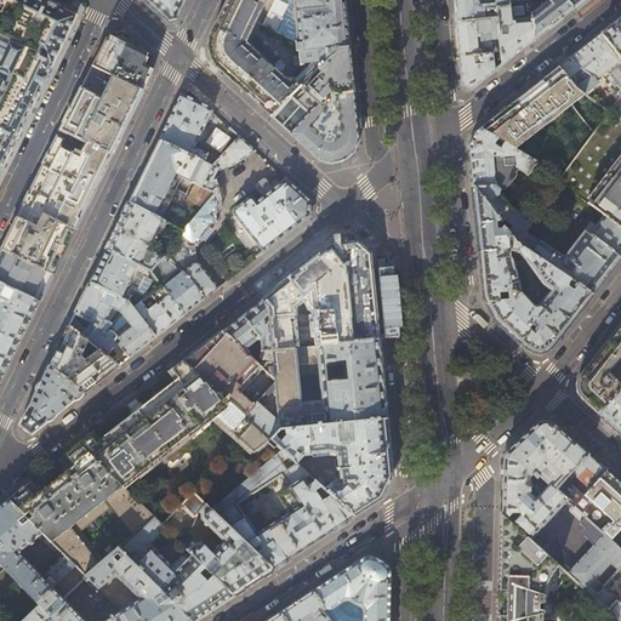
[(0,0),(0,170),(18,135),(47,74),(75,17),(40,0),(0,0)]
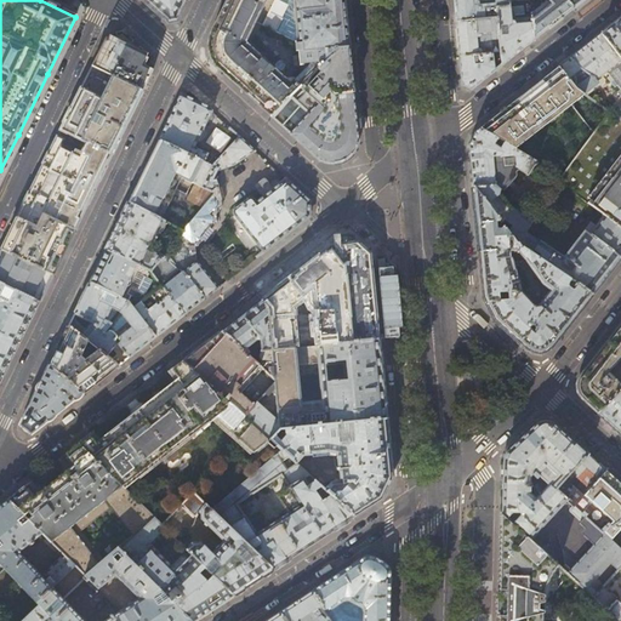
[(142,0),(148,5),(167,23),(177,21),(187,0),(142,0)]
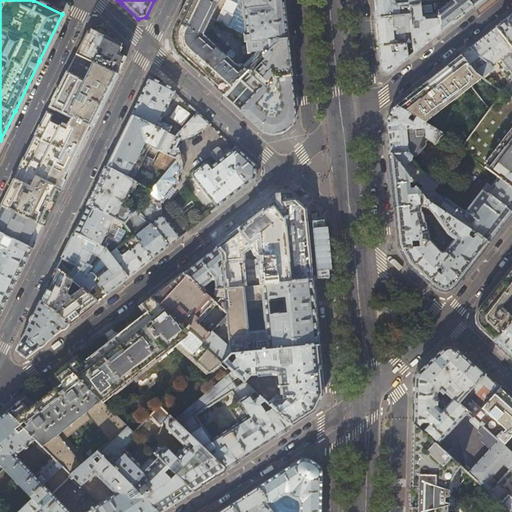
[(187,0),(184,7),(175,27),(173,33),(172,38),(172,42),(173,45),(174,47),(177,52),(178,55),(196,71),(223,96),(258,61),(248,53),(250,53),(249,50),(257,50),(257,56),(260,59),(279,40),(287,39),(285,14),(283,0),(187,0)]
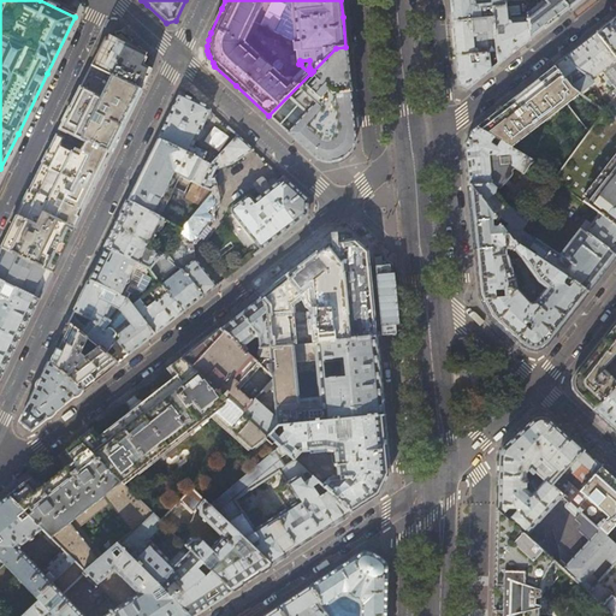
[(491,9),(490,0),(449,0),(450,5),(452,23),(492,18),(491,9)]
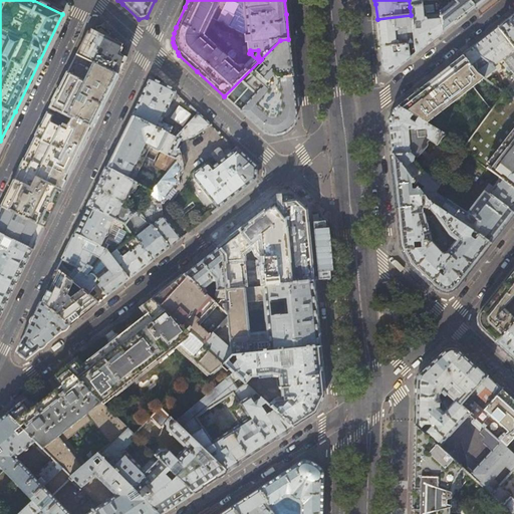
[(439,0),(423,2),(422,2),(422,6),(410,7),(411,15),(414,44),(416,53),(432,41),(442,33),(440,11),(439,0)]
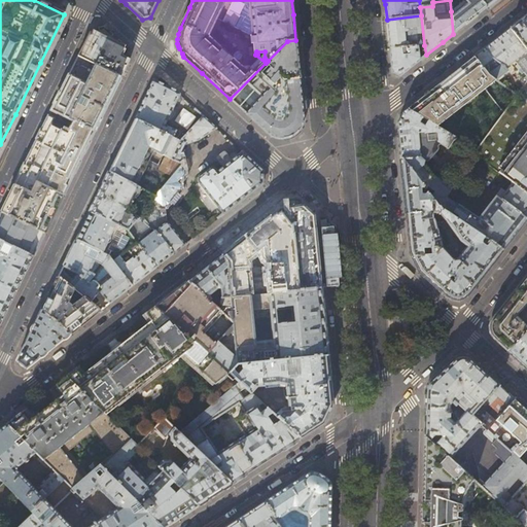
[(481,0),(463,0),(464,1),(451,11),(453,34),(469,21),(486,8),(481,0)]
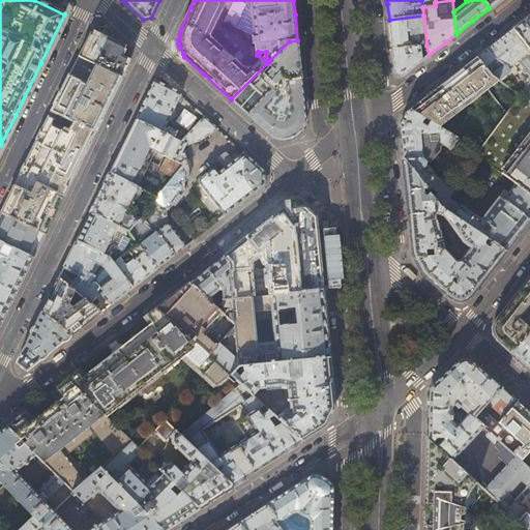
[(529,15),(529,16),(512,29),(529,50),(529,15)]
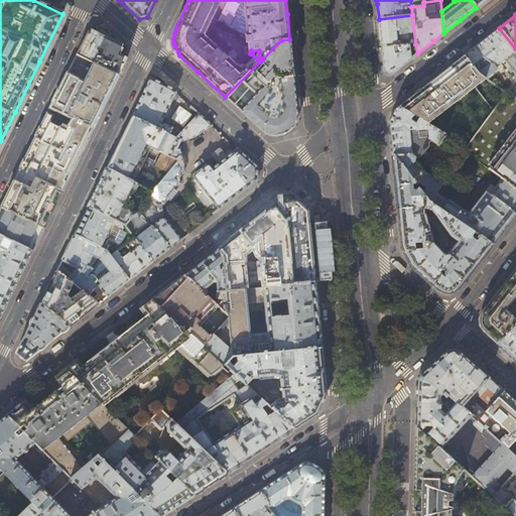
[(412,15),(379,19),(380,35),(382,47),(409,44),(415,44),(412,15)]
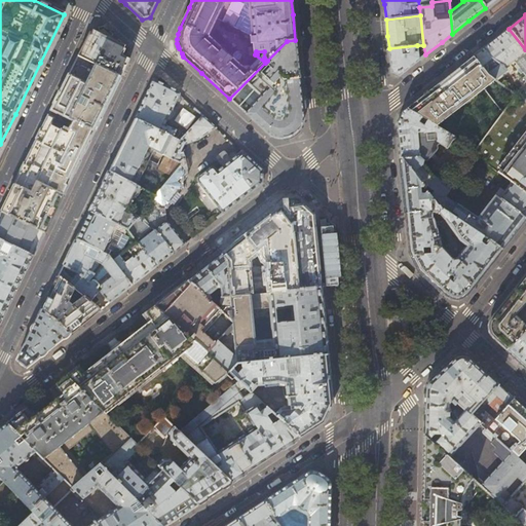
[(525,49),(509,29),(493,41),(473,57),(488,75),(495,80),(496,81),(506,72),(503,68),(513,61),(516,65),(515,67),(520,75),(522,73),(524,77),(522,79),(525,83),(525,90),(518,97),(525,103),(525,49)]
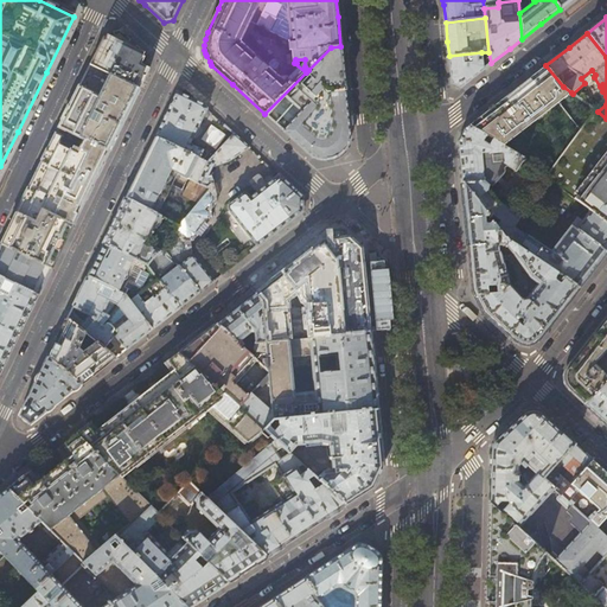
[(97,50),(90,65),(139,89),(145,80),(149,69),(141,65),(145,58),(133,51),(103,37),(97,50)]
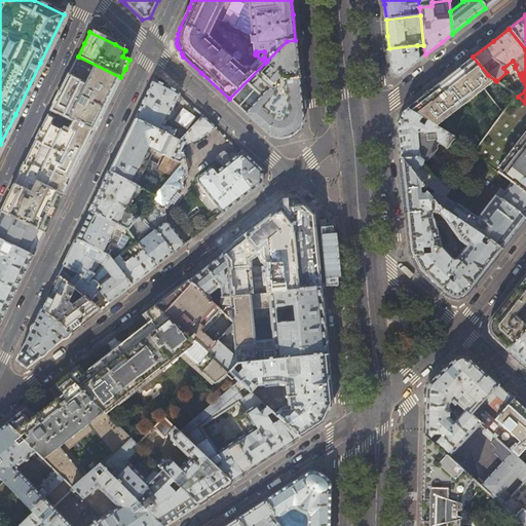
[(298,63),(295,40),(287,41),(267,61),(265,63),(229,99),(252,119),(271,137),(274,138),(277,139),(284,139),(289,138),(294,136),(297,132),(299,129),(301,127),(302,125),(303,120),(302,102),(298,63)]
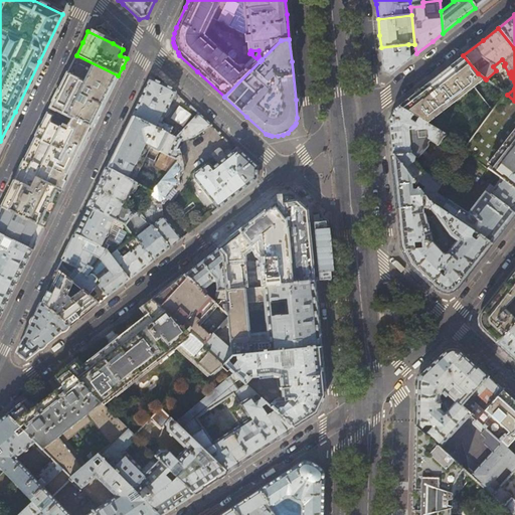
[(408,44),(381,47),(382,60),(383,71),(390,74),(402,64),(410,58),(408,44)]
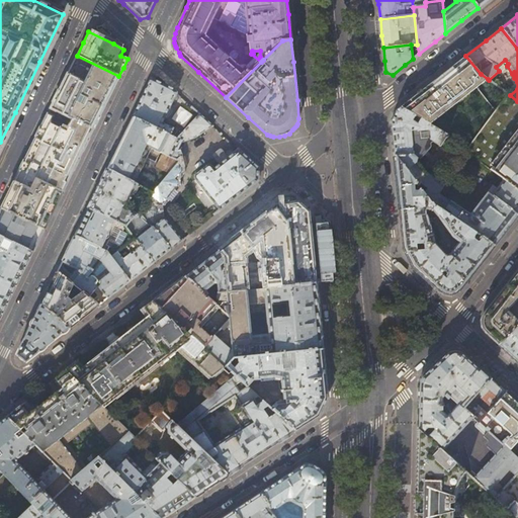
[(110,93),(118,76),(77,56),(70,68),(56,98),(51,108),(55,110),(68,116),(93,130),(98,118),(110,93)]
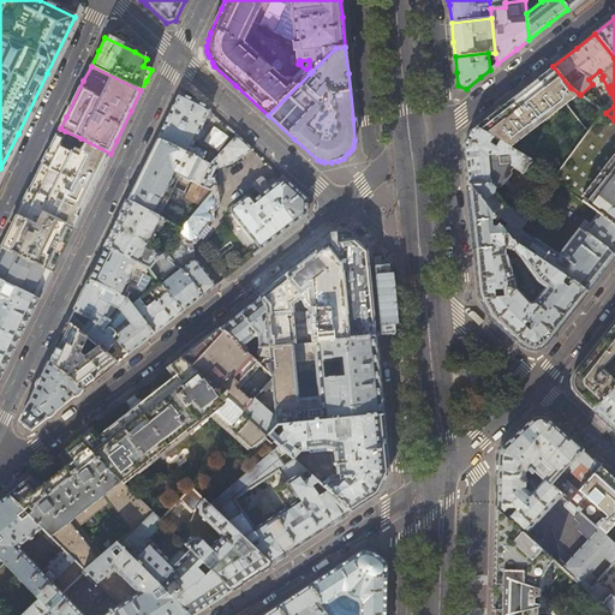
[(571,88),(553,66),(526,88),(475,127),(509,149),(579,94),(571,88)]
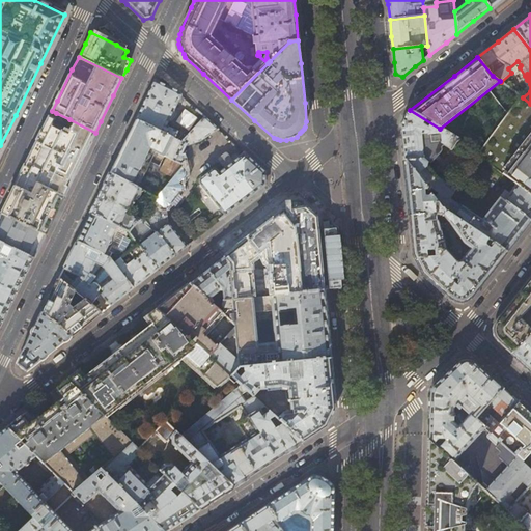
[(145,101),(136,120),(172,138),(176,132),(168,128),(169,127),(168,124),(167,123),(178,100),(180,99),(184,99),(176,91),(155,81),(145,101)]
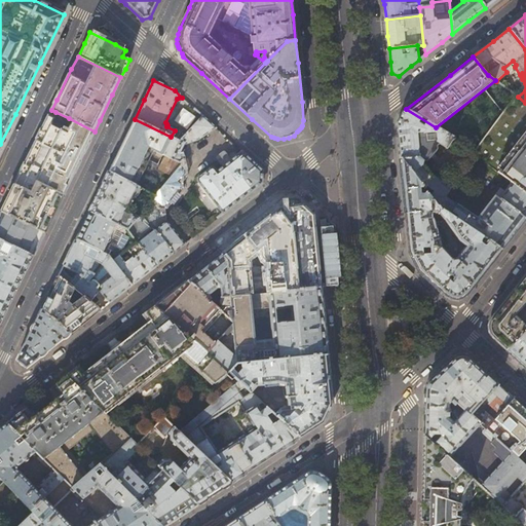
[(453,138),(436,127),(406,109),(402,112),(397,124),(399,143),(400,158),(424,189),(431,177),(430,176),(423,171),(423,170),(422,168),(423,168),(419,164),(422,162),(424,162),(425,161),(437,150),(437,148),(437,147),(439,144),(447,149),(453,138)]
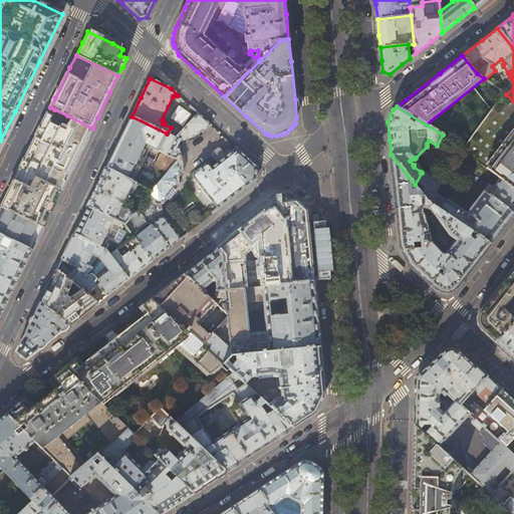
[(51,118),(54,109),(50,107),(42,124),(22,164),(14,181),(29,189),(31,190),(36,178),(40,180),(61,191),(69,175),(85,143),(92,129),(67,115),(61,129),(51,124),(52,123),(51,121),(51,118)]
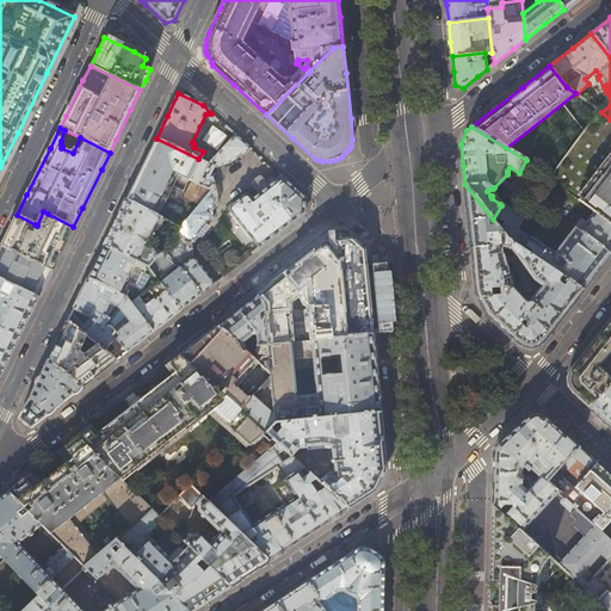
[(199,159),(189,179),(195,181),(211,191),(180,227),(164,248),(202,294),(208,289),(215,284),(192,258),(191,240),(210,217),(210,213),(208,211),(215,203),(214,196),(210,193),(213,192),(213,190),(211,189),(209,187),(211,184),(209,178),(205,177),(211,166),(215,167),(230,162),(250,148),(235,135),(208,164),(199,159)]
